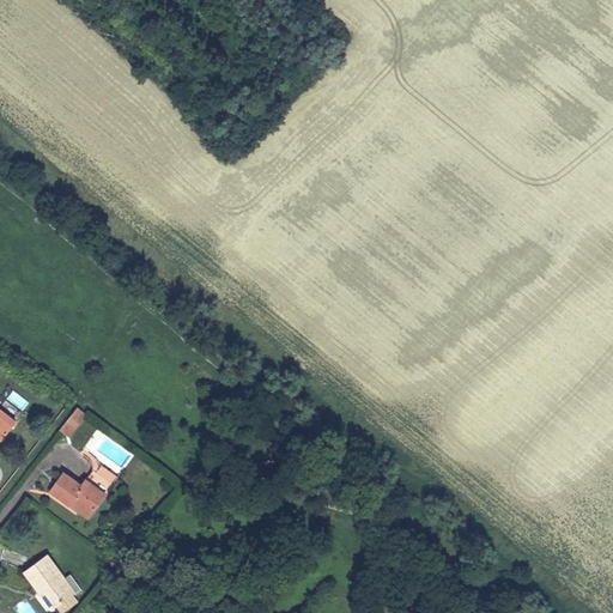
[(18,418),(0,405),(0,437),(2,439),(18,418)]
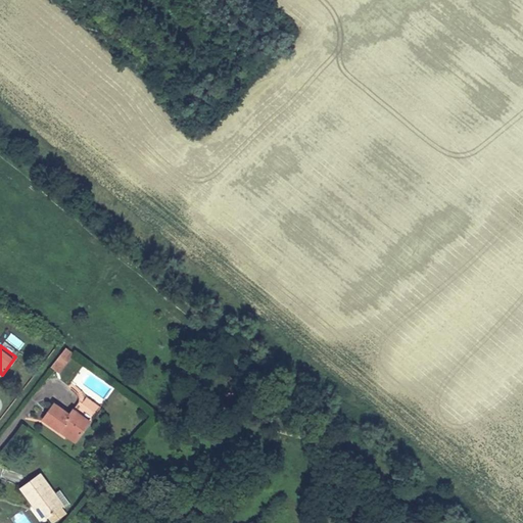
[(59,374),(75,353),(67,349),(53,369),(59,374)]
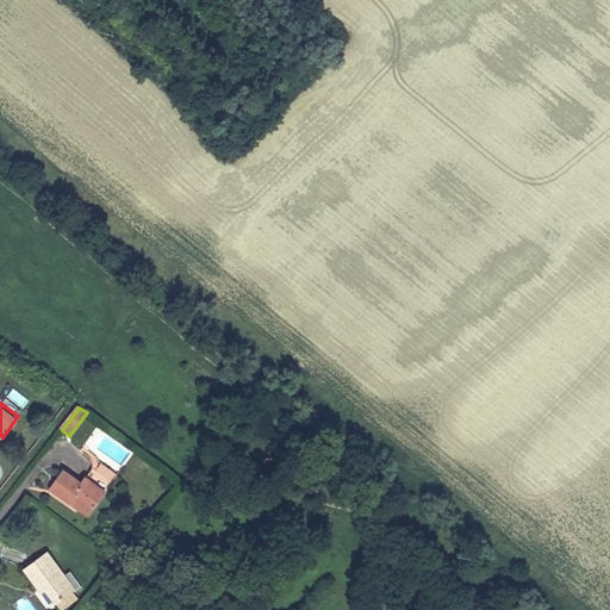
[(88,516),(107,490),(86,475),(82,480),(64,467),(47,492),(66,505),(69,502),(88,516)]
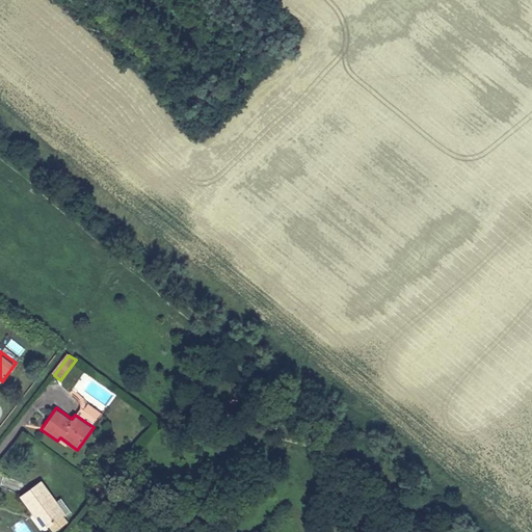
[(77,450),(60,437),(57,441),(74,453),(77,450)]
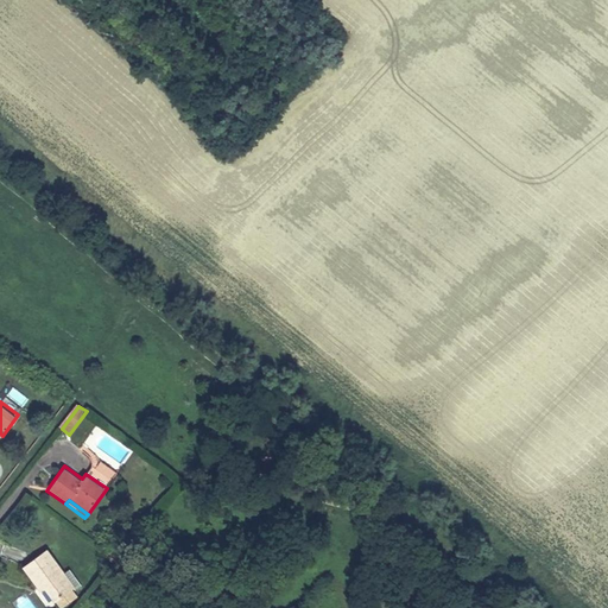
[(76,587),(49,548),(23,565),(39,589),(48,584),(50,586),(50,588),(49,591),(56,601),(74,588),(76,587)]
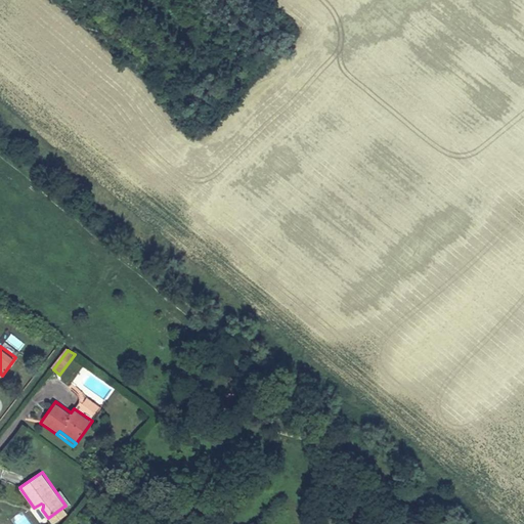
[(52,523),(68,513),(63,507),(48,518),(52,523)]
